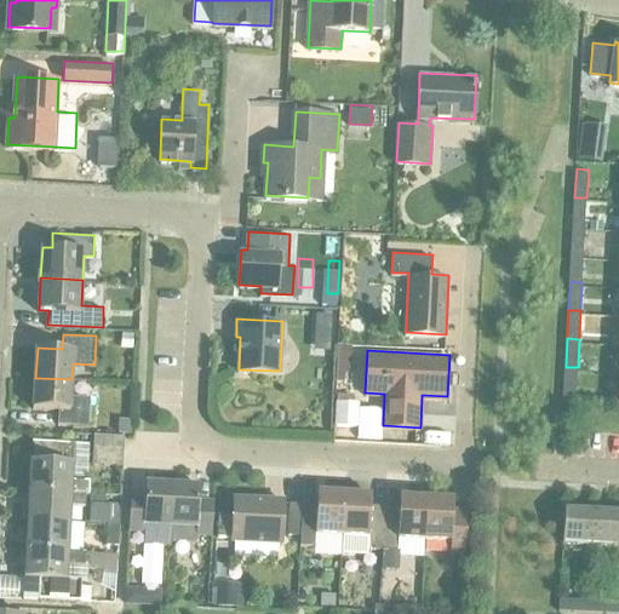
[(578,367),(566,367),(563,397),(575,397),(578,367)]
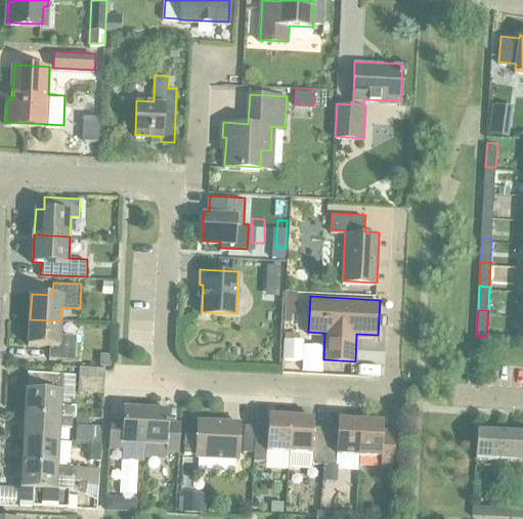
[(60,320),(30,319),(29,345),(50,346),(49,356),(77,358),(78,335),(60,334),(60,320)]
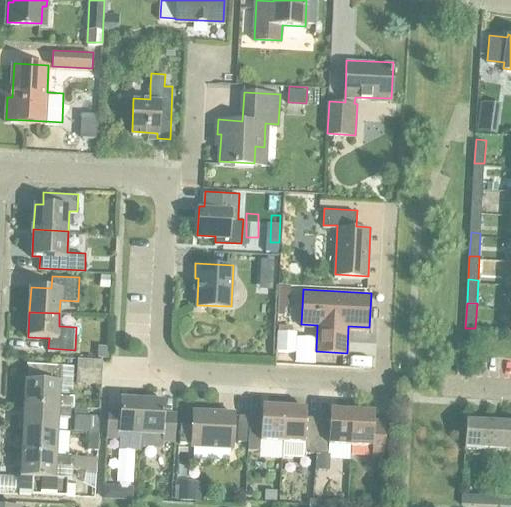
[(303,355),(304,325),(282,324),(280,354),(303,355)]
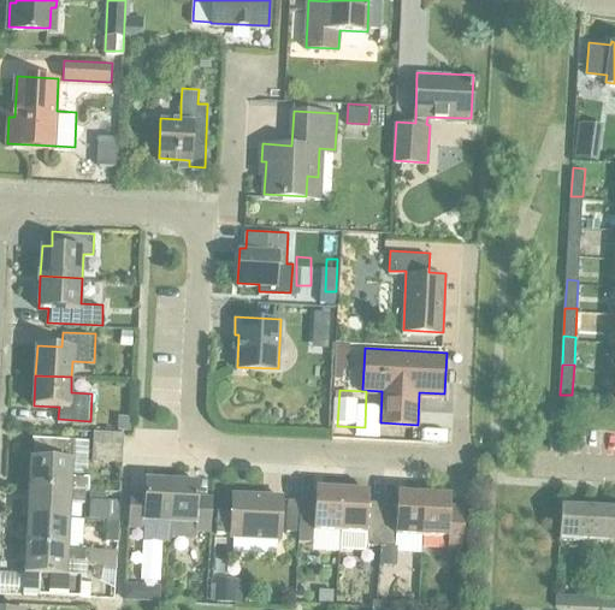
[(93,457),(123,460),(125,432),(94,430),(93,457)]
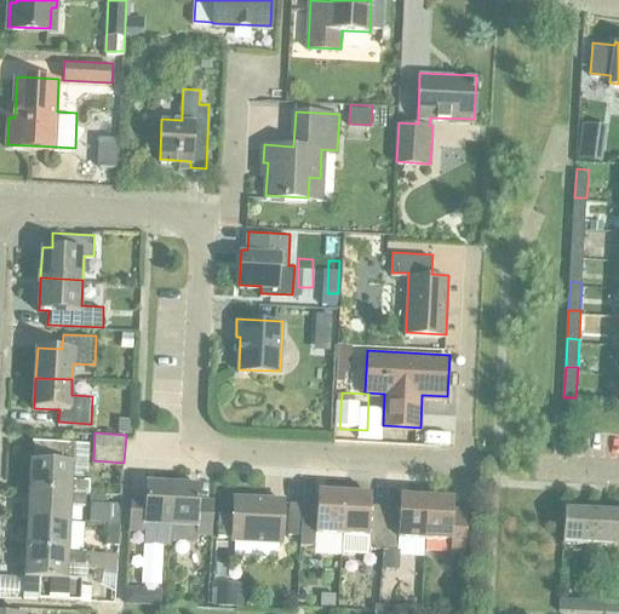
[(32,458),(30,488),(74,491),(87,491),(90,491),(90,478),(87,478),(90,442),(76,441),(35,439),(34,458),(32,458)]
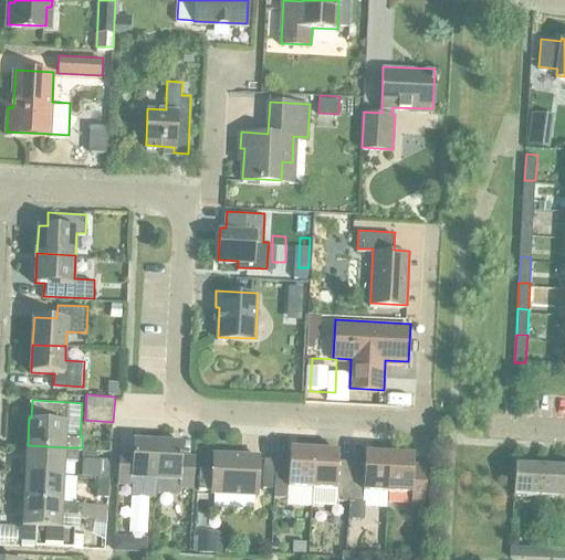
[(158,476),(160,440),(135,437),(135,450),(121,450),(118,479),(134,481),(134,475),(157,476),(158,476)]
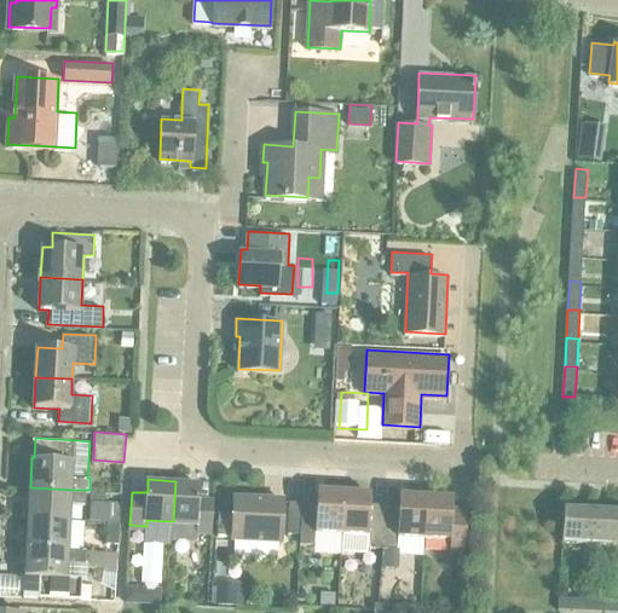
[(201,483),(175,481),(173,521),(172,521),(171,537),(188,537),(188,528),(212,530),(213,497),(201,497),(201,483)]
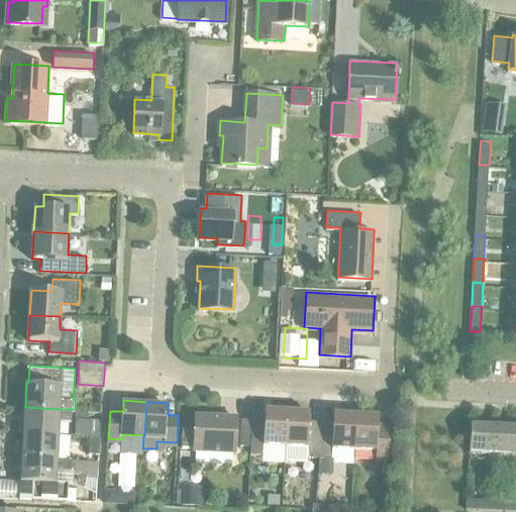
[(25,407),(23,431),(60,433),(61,419),(72,420),(73,409),(62,409),(25,407)]
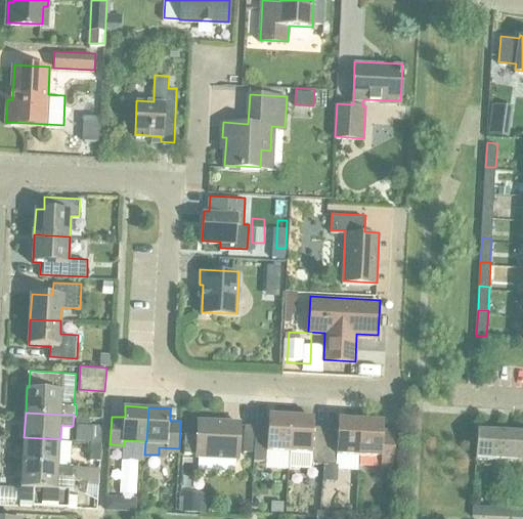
[(290,448),(292,414),(268,413),(268,421),(256,421),(254,459),(266,460),(266,447),(290,448)]
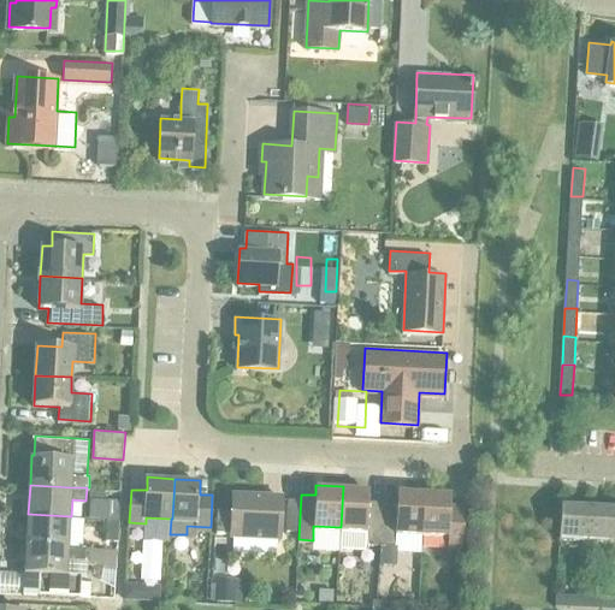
[(370,487),(343,486),(341,527),(342,528),(341,546),(365,548),(366,542),(380,542),(384,498),(368,498),(370,487)]
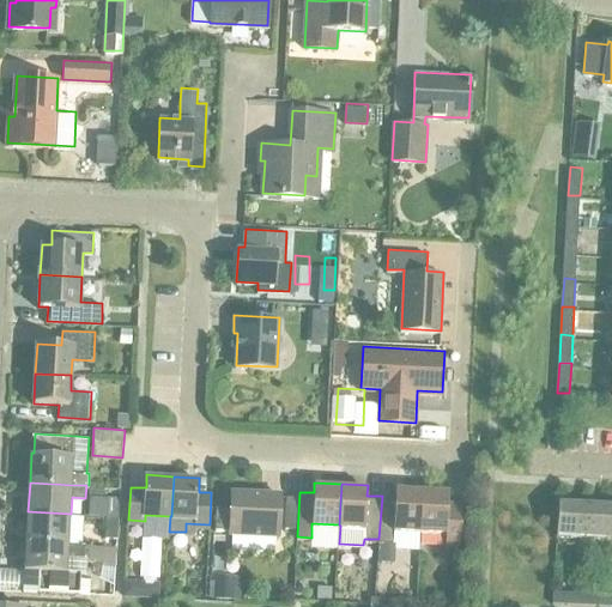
[(382,496),(379,539),(393,540),(393,528),(420,529),(423,487),(397,486),(395,497),(382,496)]
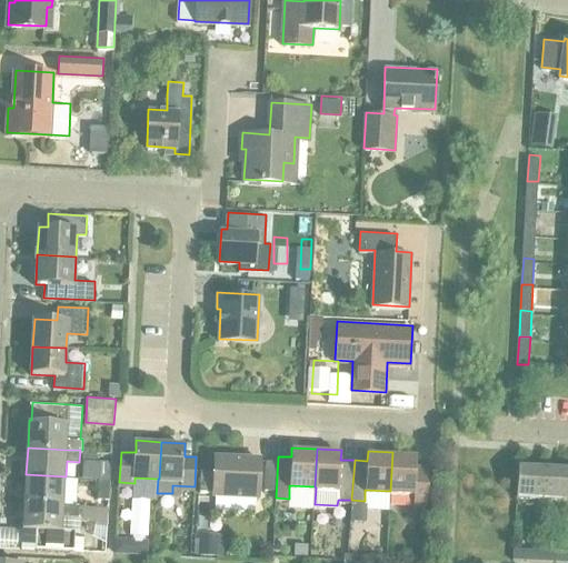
[(392,452),(390,491),(414,492),(412,504),(427,504),(429,464),(416,463),(417,453),(392,452)]
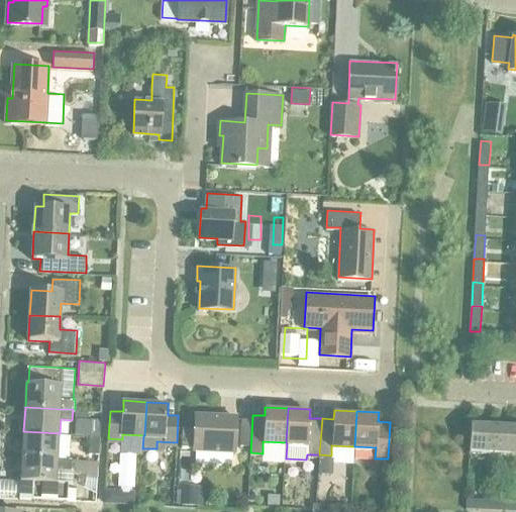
[(193,448),(235,450),(236,415),(195,413),(193,448)]
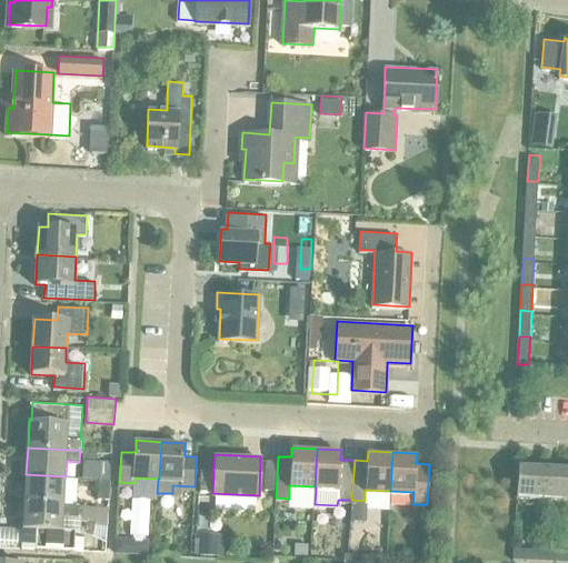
[(99,496),(109,498),(111,460),(100,460),(99,496)]
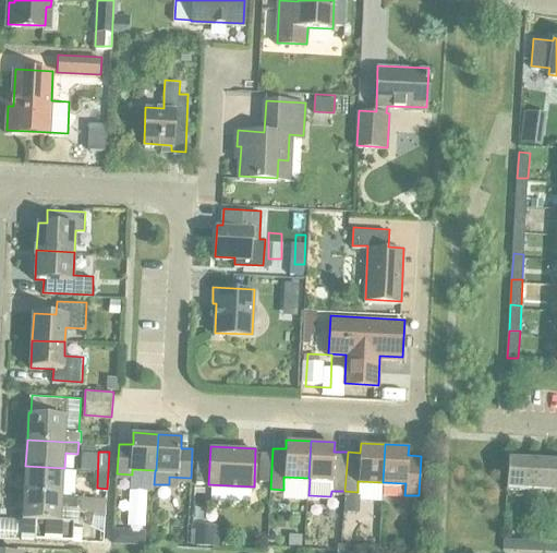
[(507,487),(533,489),(535,457),(509,456),(507,487)]
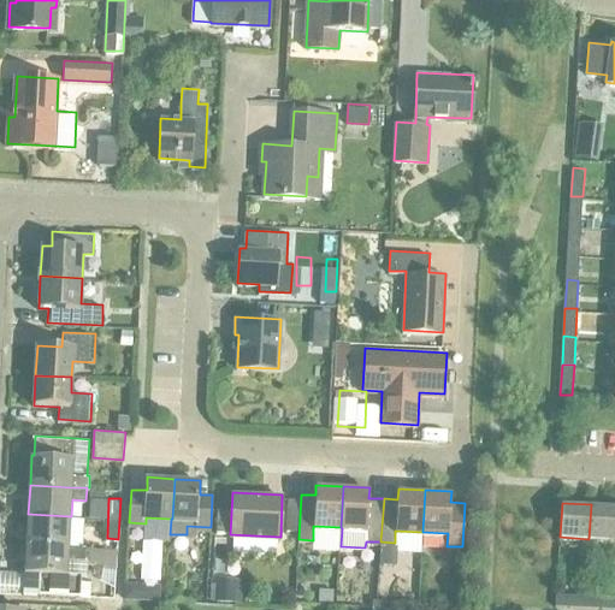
[(589,539),(614,539),(614,505),(591,504),(589,539)]
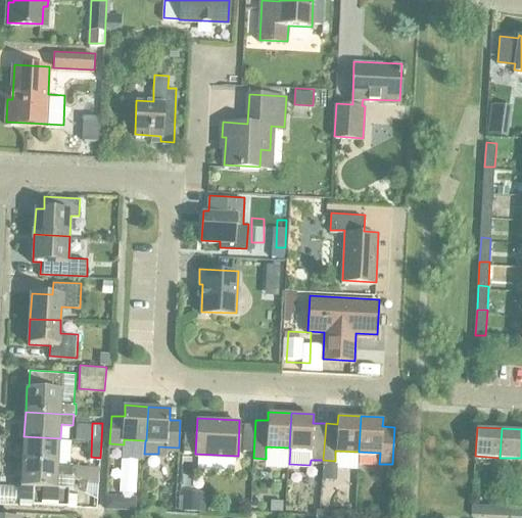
[(24,436),(22,461),(59,463),(60,438),(24,436)]
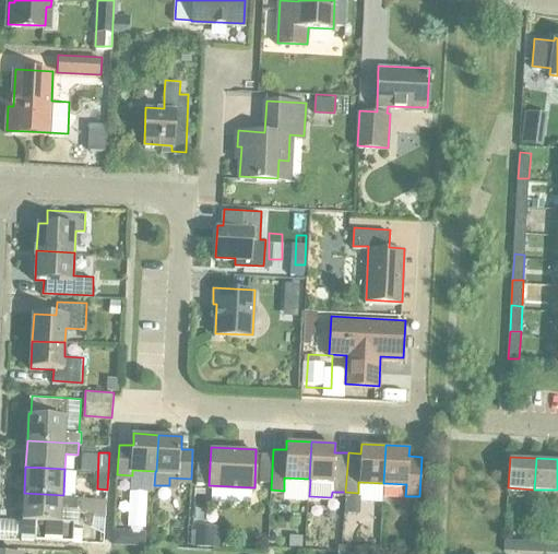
[(23,519),(22,537),(36,537),(73,539),(74,520),(62,520),(62,505),(78,506),(95,511),(95,516),(106,516),(107,497),(94,496),(78,495),(63,495),(24,493),(23,519)]
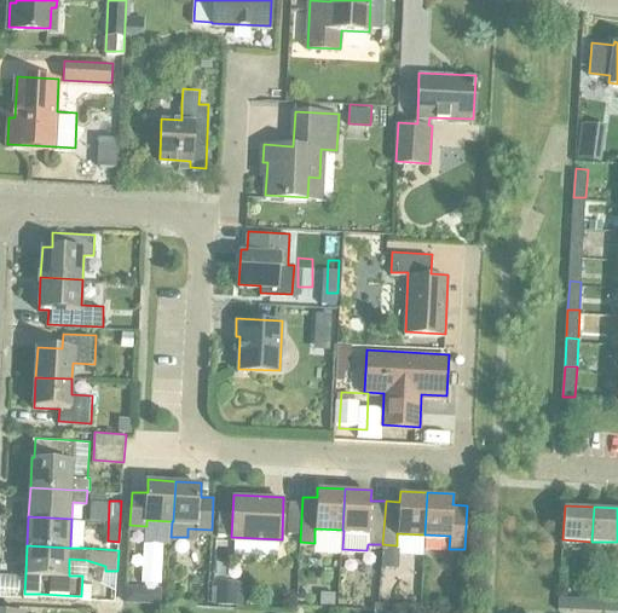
[(240,596),(246,578),(226,572),(221,591),(240,596)]
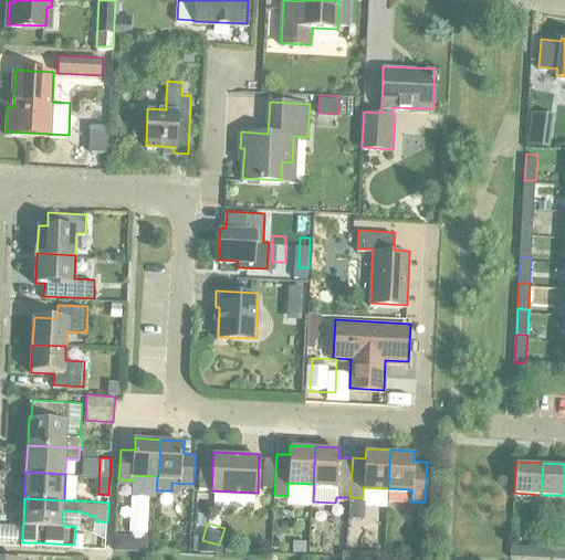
[(283,550),(305,551),(306,537),(284,536),(283,550)]
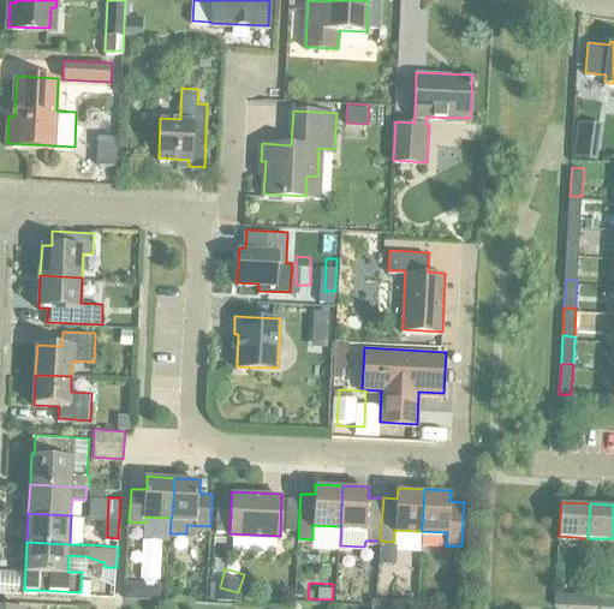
[(584,604),(585,591),(556,590),(555,602),(584,604)]
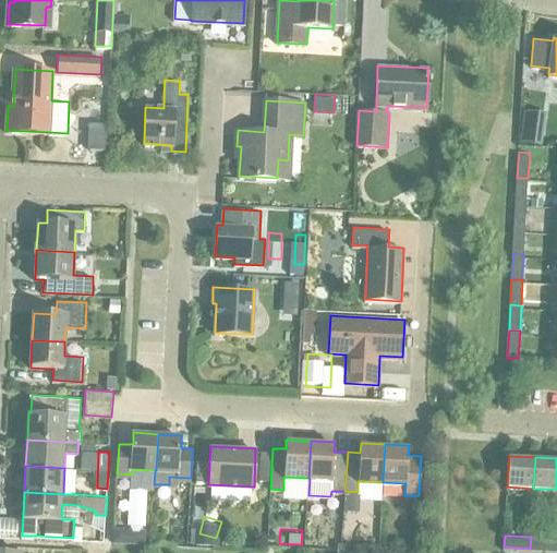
[(556,538),(531,537),(530,549),(556,549),(556,538)]
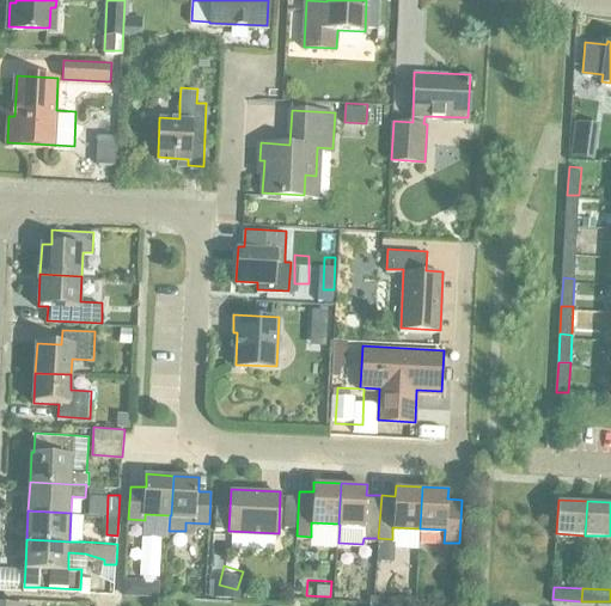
[(370,605),(384,605),(385,594),(372,593),(370,605)]
